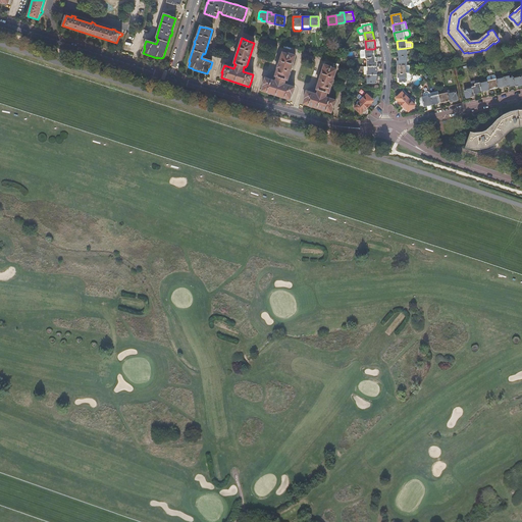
[(399,57),(407,56),(408,56),(407,48),(398,49),(399,57)]
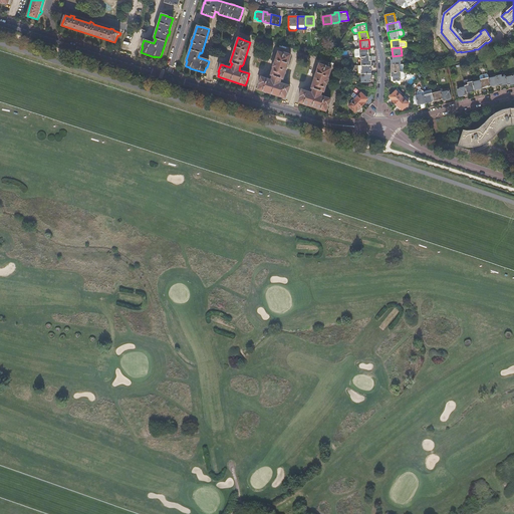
[(368,56),(367,48),(360,48),(359,48),(356,49),(354,50),(354,57),(357,57),(360,57),(361,57),(368,56)]
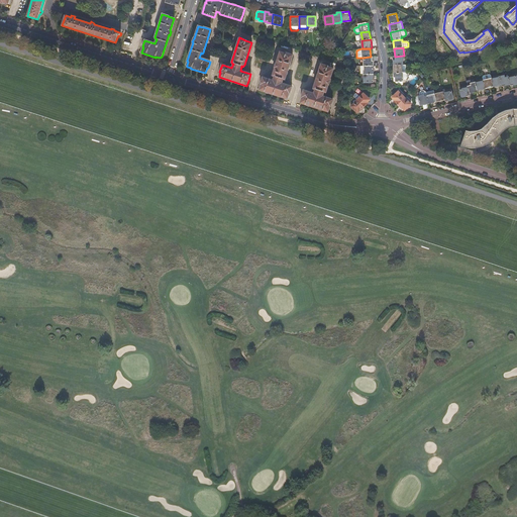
[(274,81),(263,78),(261,85),(262,85),(260,90),(287,99),(289,93),(290,94),(292,87),(282,84),(283,79),(284,80),(286,79),(293,55),(286,53),(286,54),(280,52),(273,75),(274,77),(275,77),(274,81)]
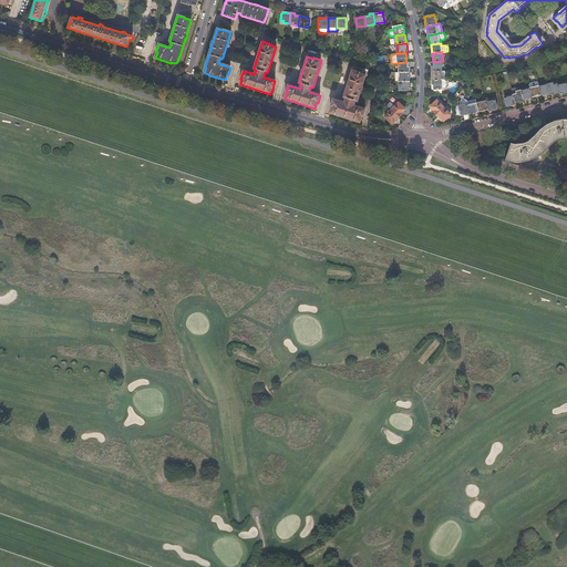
[(442,61),(433,62),(432,62),(432,71),(442,71),(442,61)]
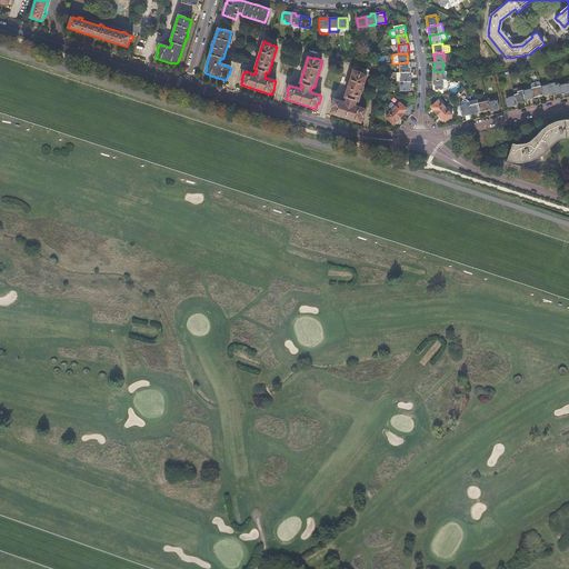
[(400,72),(410,72),(410,62),(408,62),(400,63),(400,72)]
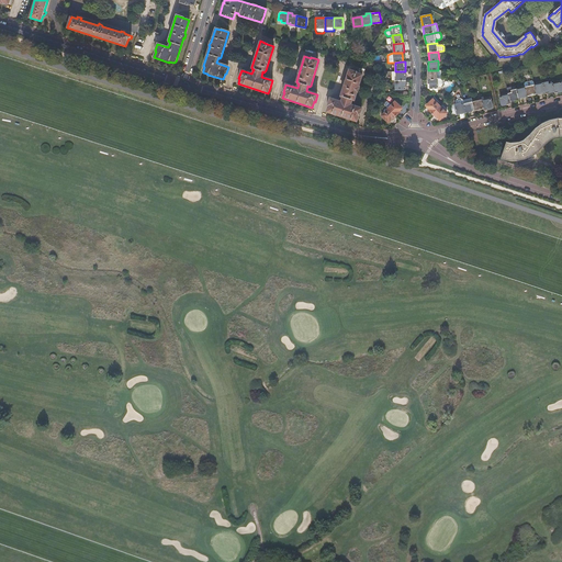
[(341,102),(330,99),(328,105),(328,107),(327,112),(357,122),(359,115),(360,116),(362,109),(351,105),(352,100),(352,101),(355,100),(357,91),(358,92),(359,87),(362,74),(357,72),(357,71),(349,69),(341,96),(343,97),(343,98),(341,102)]
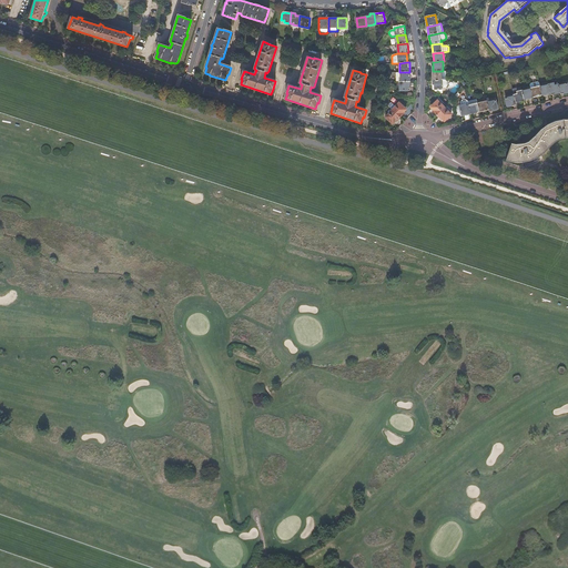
[(446,71),(443,71),(433,71),(433,80),(446,80),(446,71)]
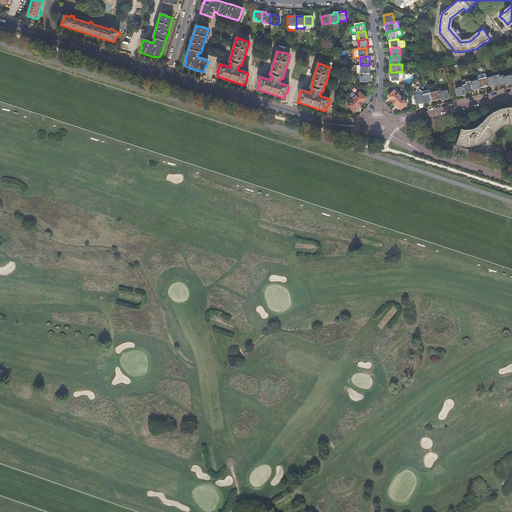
[(360,73),(370,73),(369,65),(360,65),(358,65),(358,74),(360,74),(360,73)]
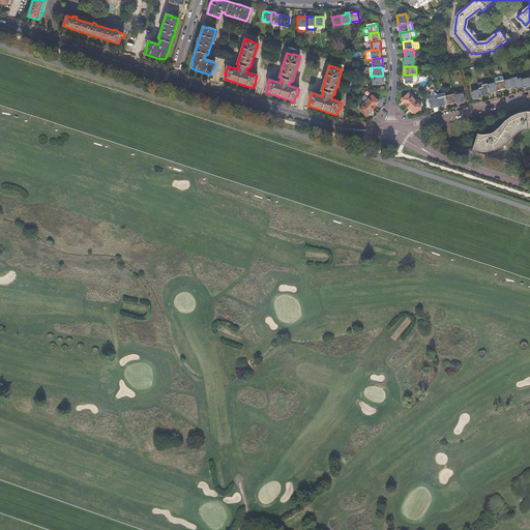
[(418,80),(418,77),(416,75),(404,75),(404,83),(406,83),(413,83),(413,81),(417,81),(418,80)]
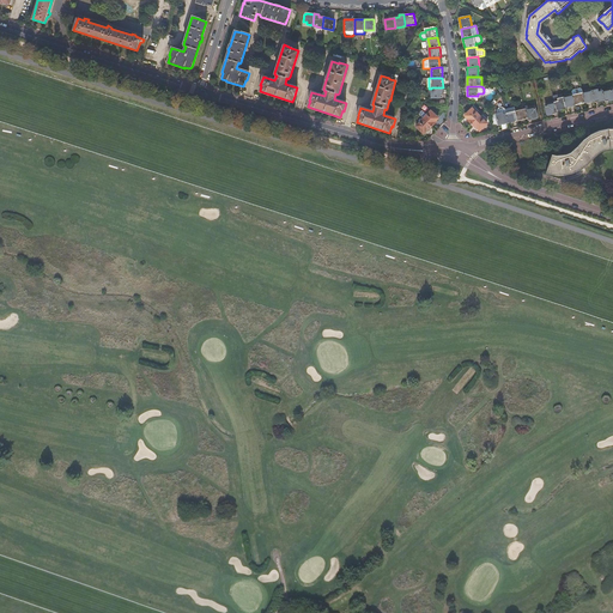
[(443,98),(443,87),(431,87),(431,89),(431,98),(443,98)]
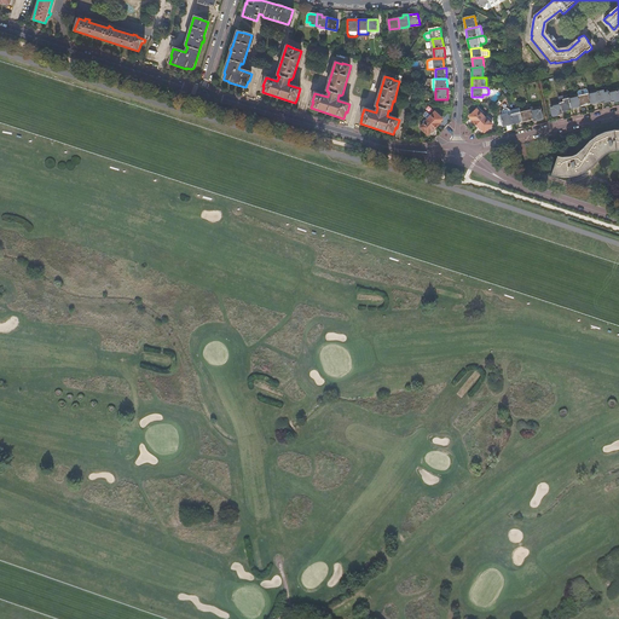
[(582,106),(591,104),(589,94),(588,90),(586,88),(578,91),(577,92),(579,97),(582,106)]
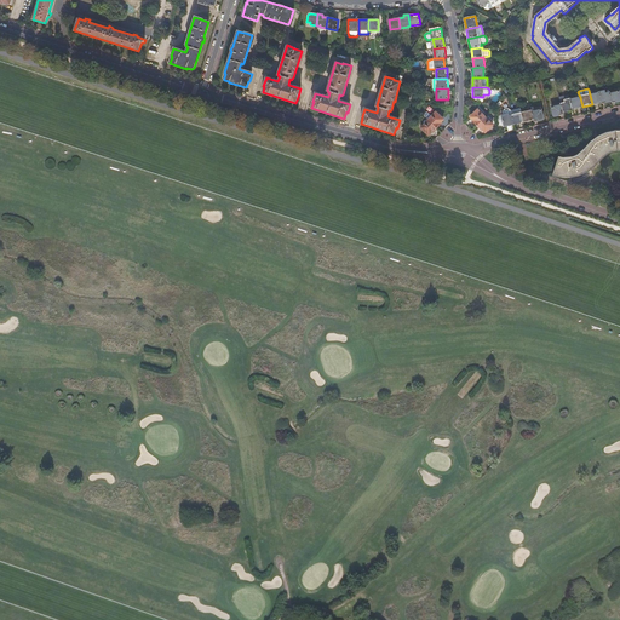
[(590,95),(592,104),(602,102),(602,103),(612,101),(612,103),(619,101),(619,93),(619,91),(609,93),(609,92),(604,93),(604,91),(598,92),(600,92),(590,95)]
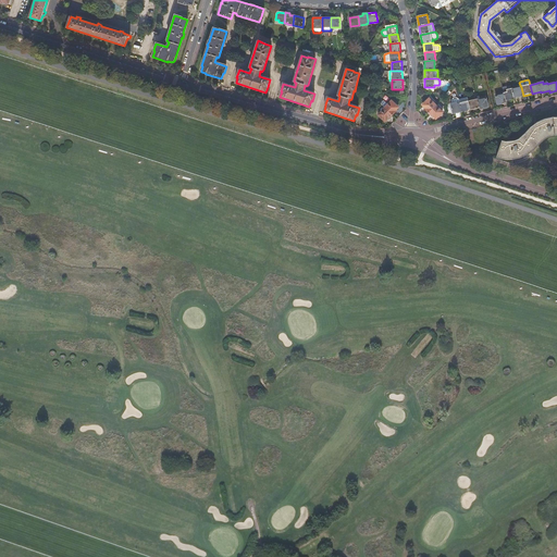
[(514,97),(523,96),(521,87),(512,89),(514,97)]
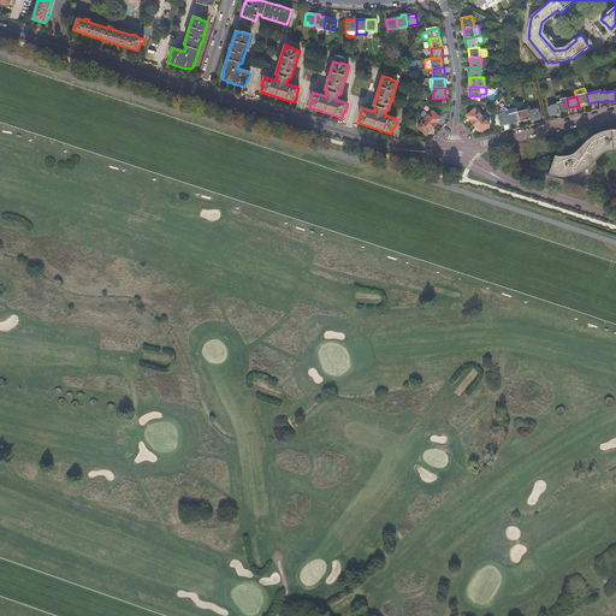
[(560,112),(569,110),(568,107),(567,99),(567,98),(561,99),(561,102),(557,102),(557,105),(560,112)]
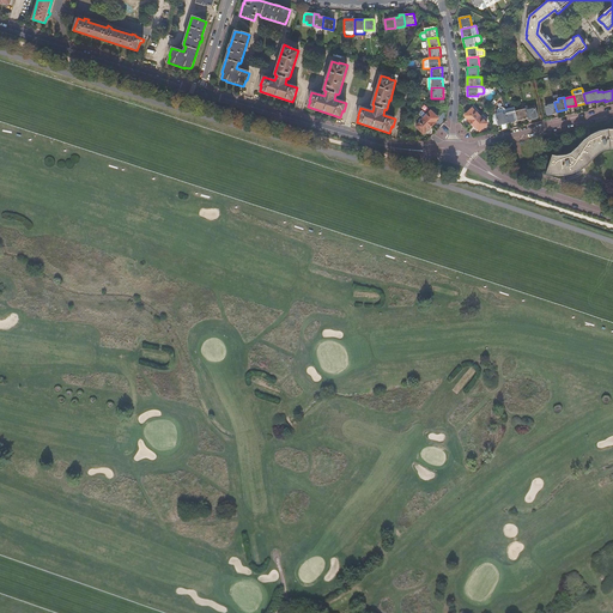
[(557,111),(554,104),(545,107),(547,114),(548,115),(557,114),(557,111)]
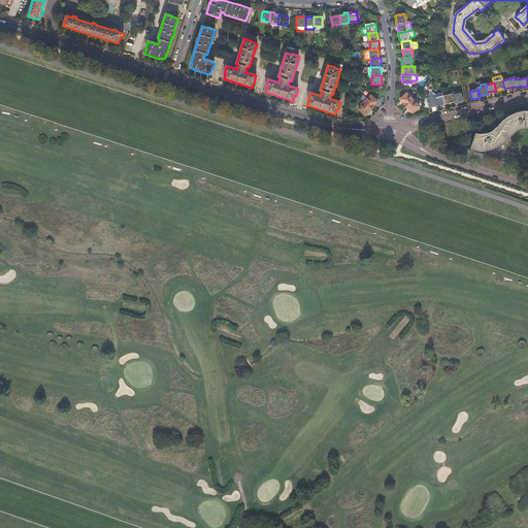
[(438,105),(447,104),(444,96),(443,92),(435,94),(436,98),(438,105)]
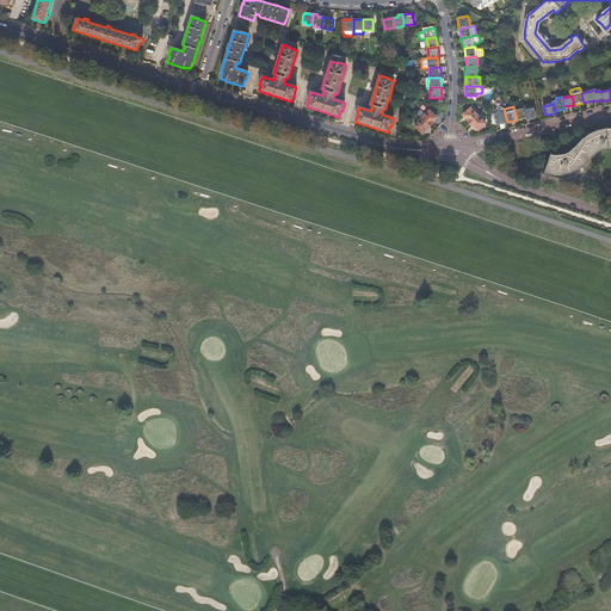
[(514,111),(517,121),(525,118),(526,119),(535,118),(536,116),(534,107),(524,110),(514,111)]
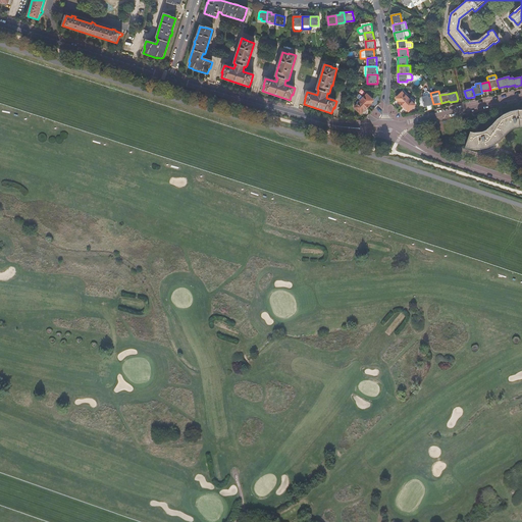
[(397,102),(401,106),(408,98),(403,93),(402,93),(396,98),(396,100),(398,102),(397,102)]
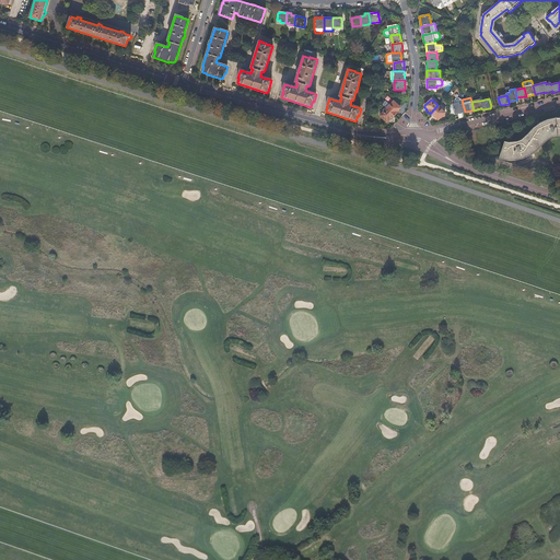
[(387,108),(395,116),(398,113),(398,112),(400,108),(400,107),(395,102),(394,102),(391,105),(387,108)]
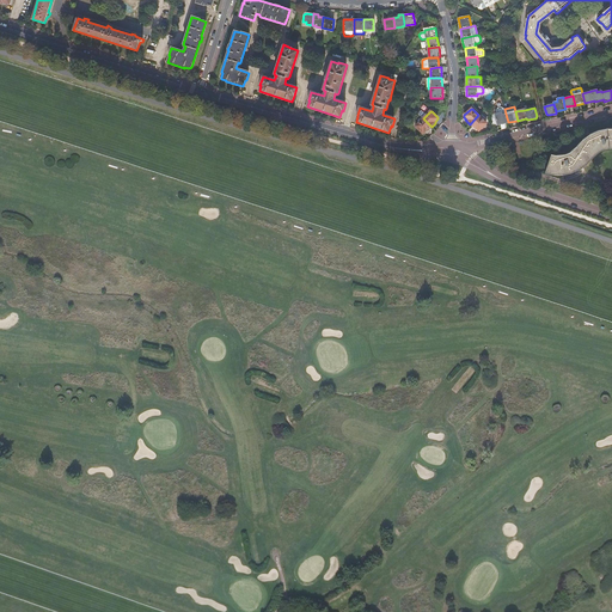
[(499,124),(508,122),(506,114),(502,115),(502,112),(496,115),(499,124)]
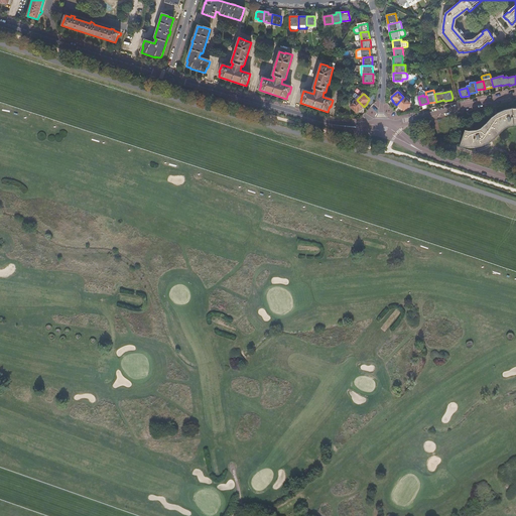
[(403,97),(396,105),(399,108),(400,108),(403,111),(404,111),(410,104),(403,97)]
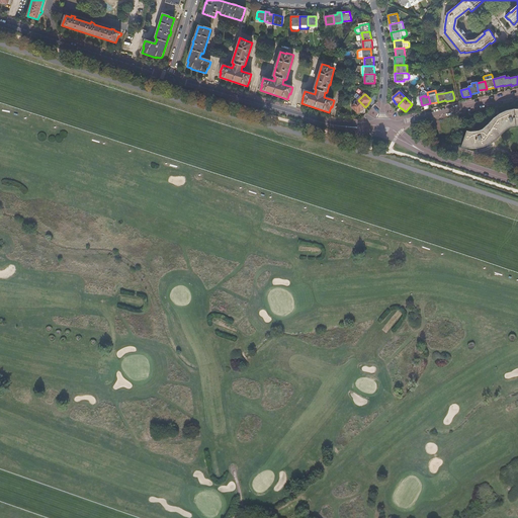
[(362,110),(365,107),(358,100),(352,106),(352,108),(357,112),(358,112),(361,110),(362,110)]
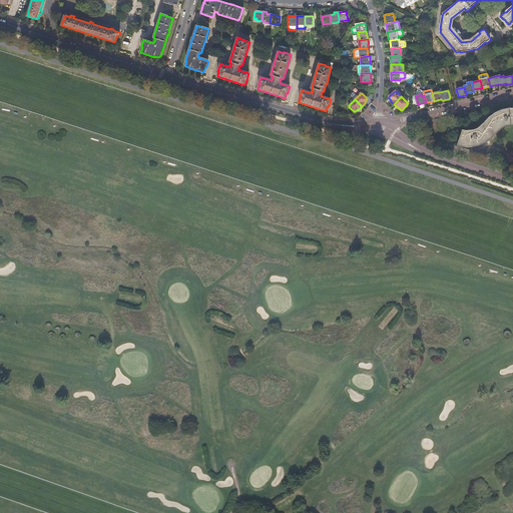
[(461,128),(456,145),(463,146),(471,146),(478,145),(481,144),(484,143),(487,141),(489,139),(492,137),(495,133),(499,130),(503,126),(505,125),(507,125),(509,124),(511,124),(512,124),(512,107),(509,107),(505,108),(501,108),(498,109),(495,111),(493,112),(490,114),(488,116),(486,118),(484,121),(482,123),(479,125),(477,127),(474,128),(470,130),(465,129),(461,128)]
